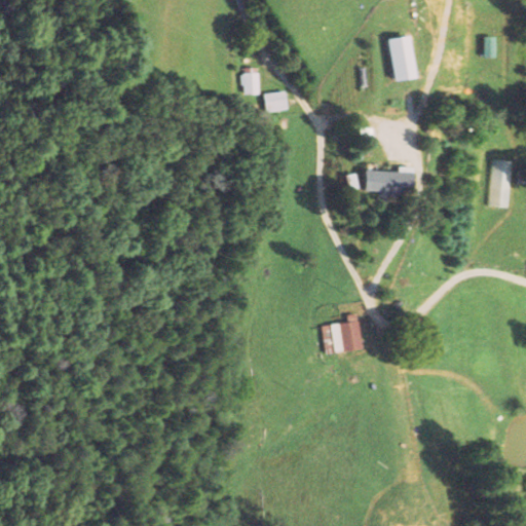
[(388,38),(393,81),(414,78),(409,36),(388,38)]
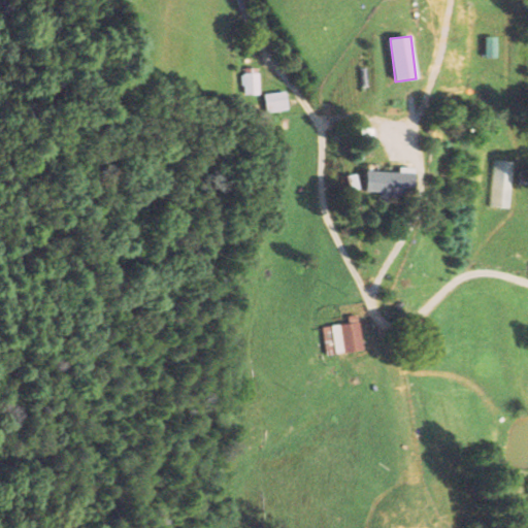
[(485,58),(497,58),(498,37),(486,37),(485,58)]
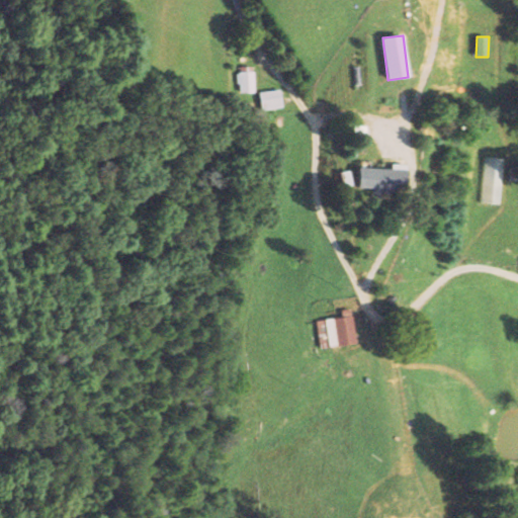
[(253,67),(238,68),(238,93),(254,93),(253,67)]
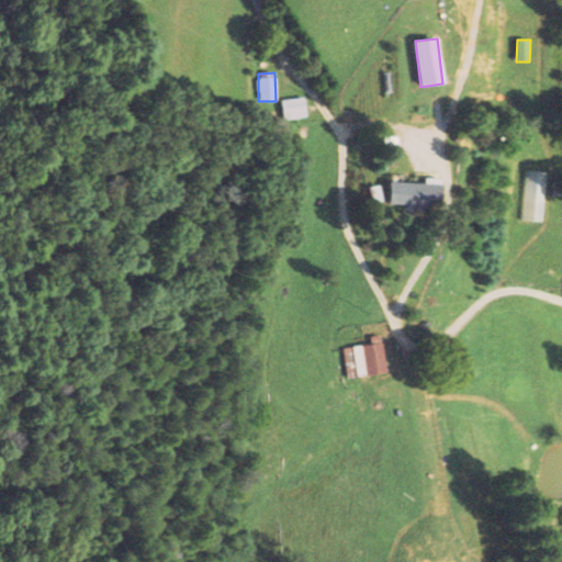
[(282,120),(306,117),(305,97),(281,100),(282,120)]
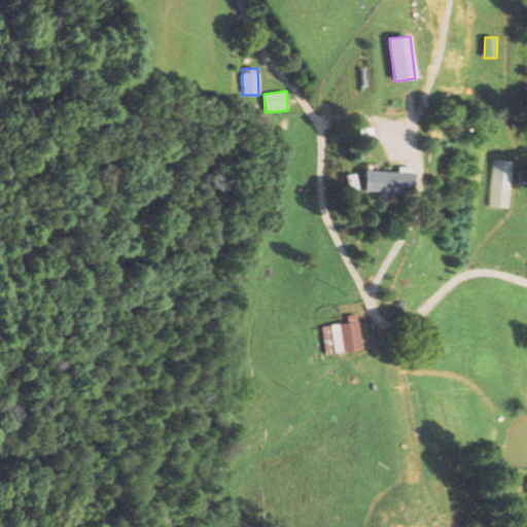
[(507,208),(513,161),(493,160),(489,207),(507,208)]
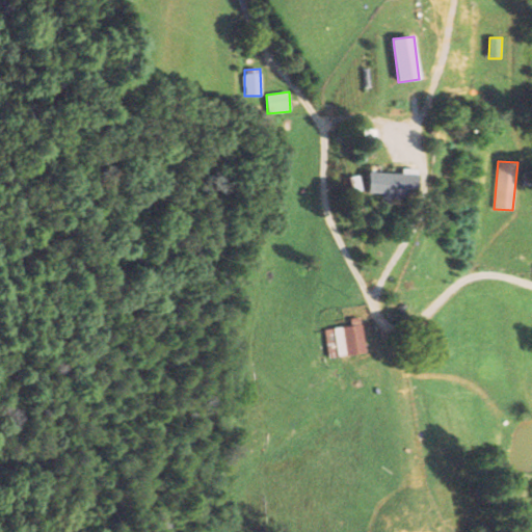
[(369,173),(370,194),(417,193),(417,168),(402,168),(402,173),(369,173)]
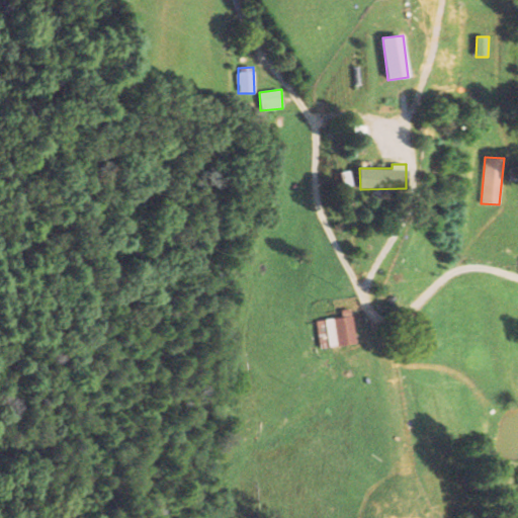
[(356,344),(351,309),(341,310),(342,317),(316,321),(319,348),(356,344)]
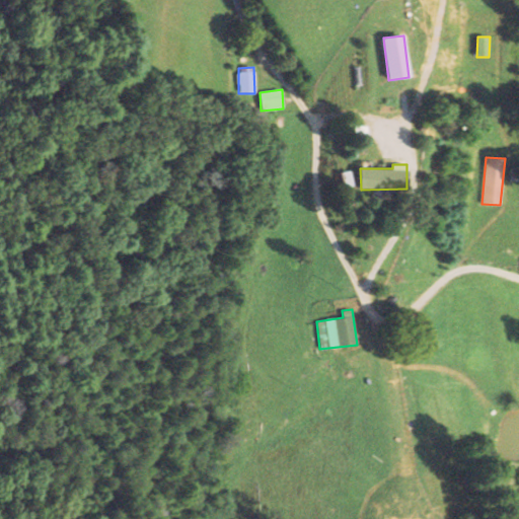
All buildings are outlined.
